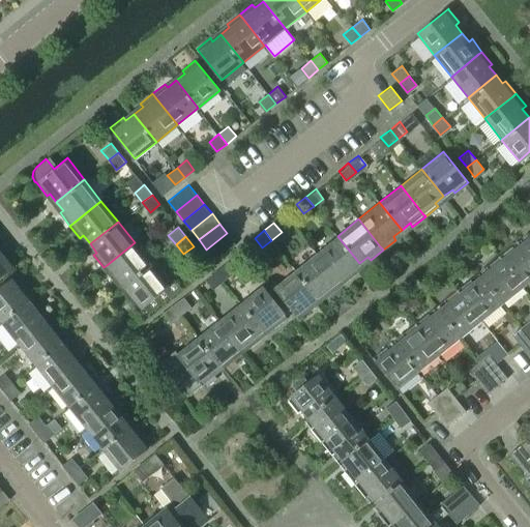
[(337,236),(316,253),(339,281),(341,284),(354,273),(351,270),(359,263),(337,236)]
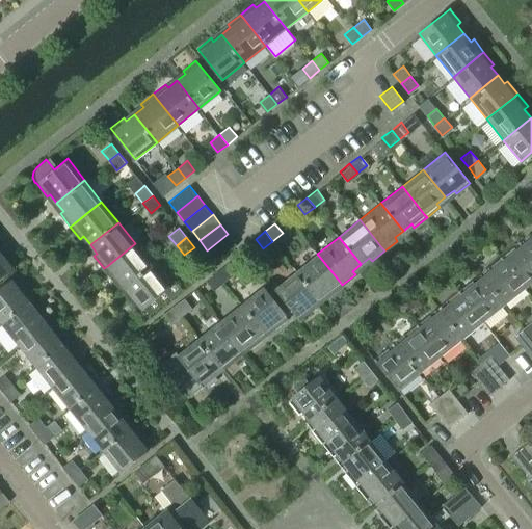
[(514,245),(501,256),(526,287),(531,282),(531,252),(525,242),(516,249),(514,245)]
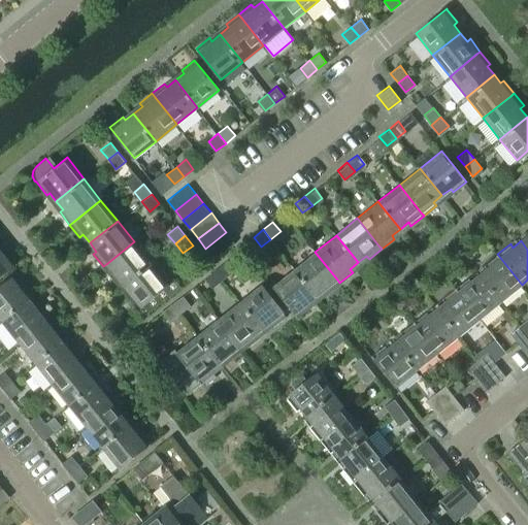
[(106,264),(103,266),(112,279),(117,276),(123,285),(151,263),(134,241),(106,264)]
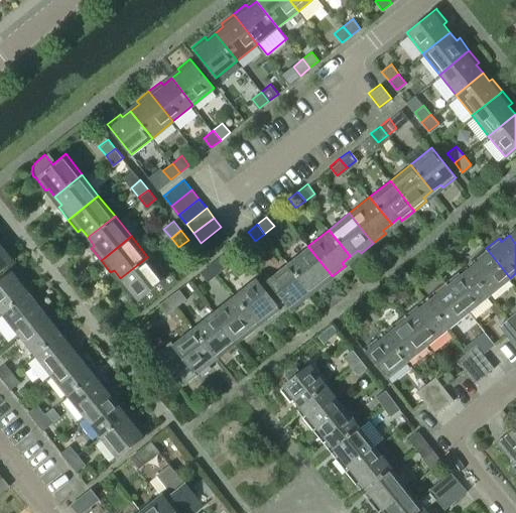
[(0,243),(0,268),(15,257),(5,244),(2,246),(0,243)]
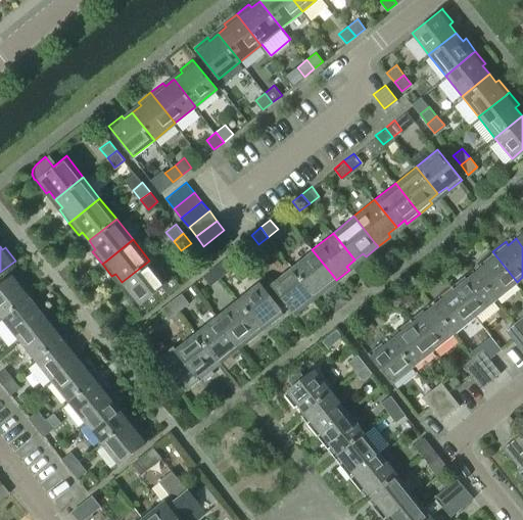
[(312,249),(291,266),(313,293),(322,286),(324,290),(336,280),(334,277),(312,249)]
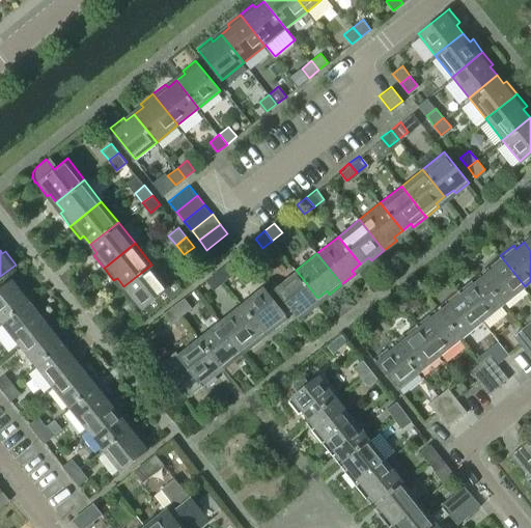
[(490,270),(481,276),(504,304),(525,286),(500,255),(487,266),(490,270)]
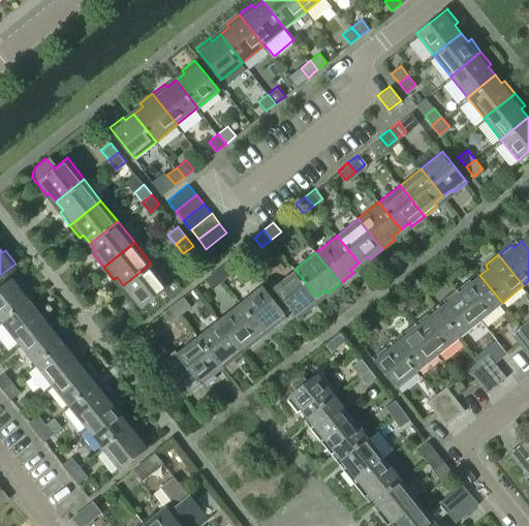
[(223,261),(214,270),(222,279),(231,271),(223,261)]
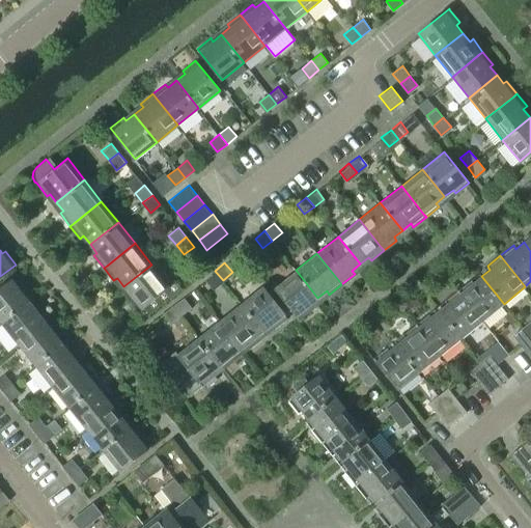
[(151,265),(123,286),(131,295),(127,298),(138,310),(143,317),(180,287),(175,280),(168,285),(151,265)]
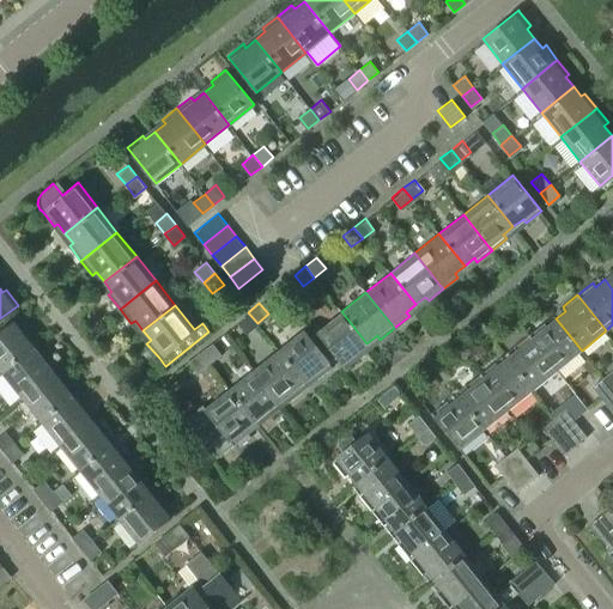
[(341,311),(316,332),(345,367),(360,354),(357,351),(366,343),(341,311)]
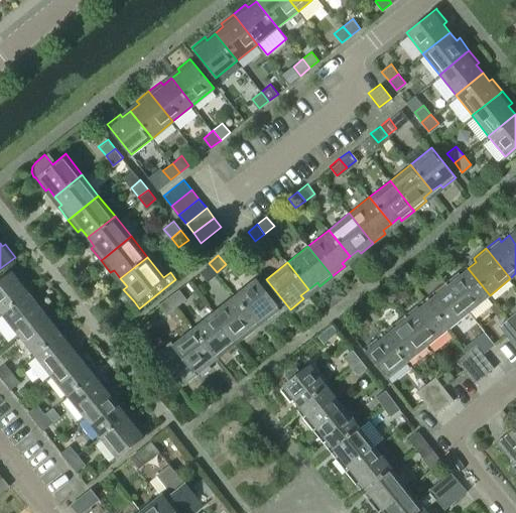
[(217,272),(209,263),(200,270),(207,279),(217,272)]
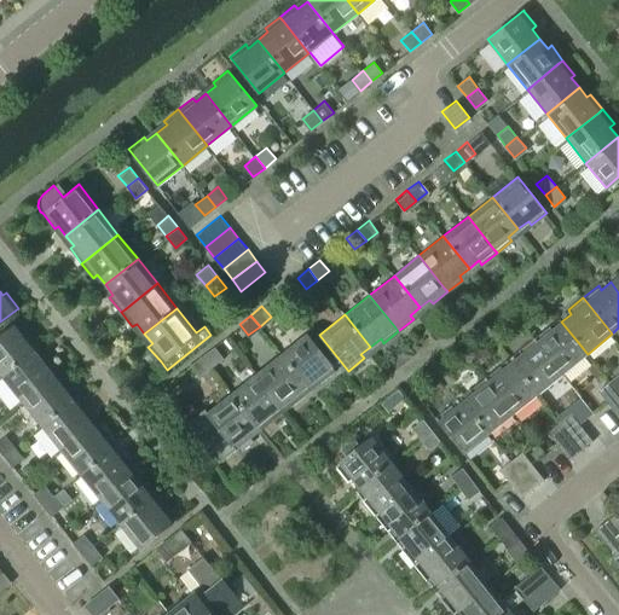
[(17,321),(0,335),(0,373),(1,376),(34,349),(25,340),(29,337),(17,321)]
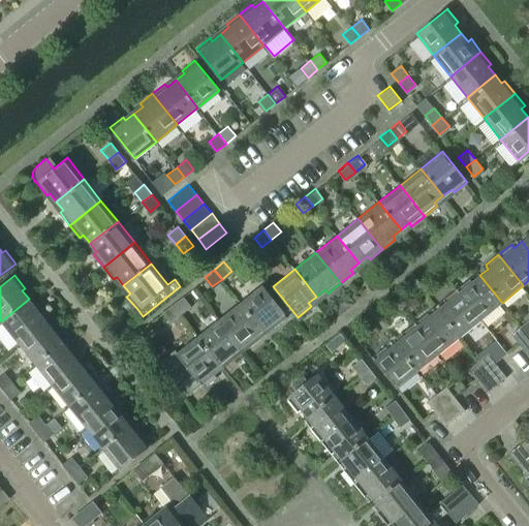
[(469,278),(457,288),(480,319),(502,303),(479,275),(472,281),(469,278)]
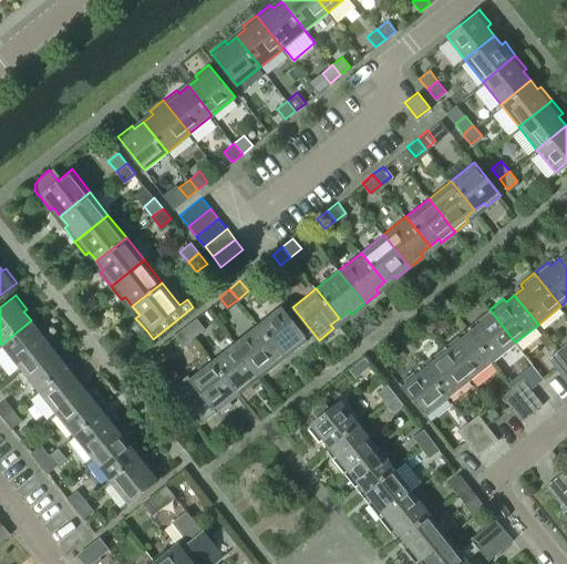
[(280,305),(257,324),(281,354),(290,347),(292,350),(307,338),(280,305)]
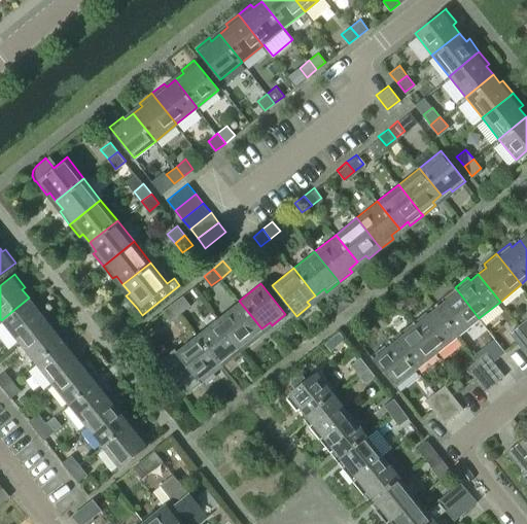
[(445,301),(436,307),(458,335),(479,318),(455,287),(442,298),(445,301)]
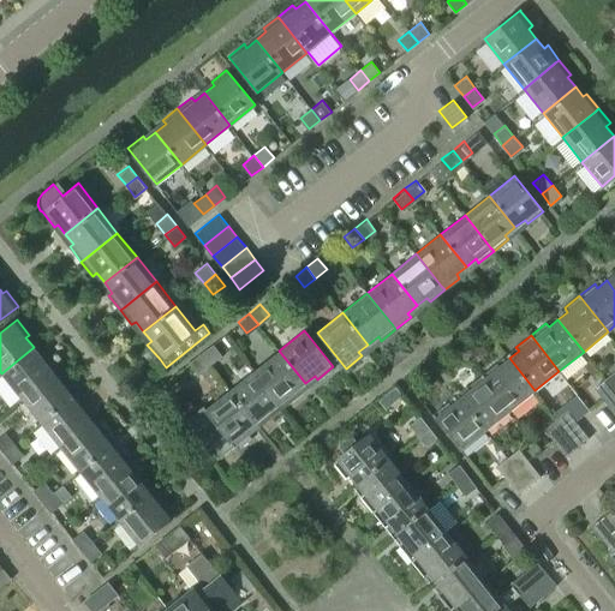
[(212,343),(201,352),(209,363),(220,354),(212,343)]
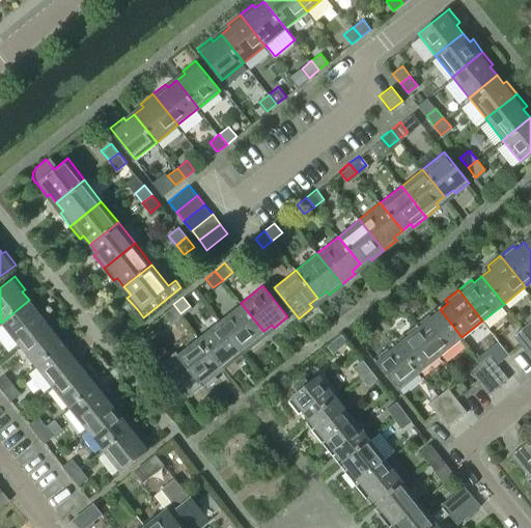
[(29,300),(1,323),(18,343),(46,322),(49,318),(38,306),(35,308),(29,300)]
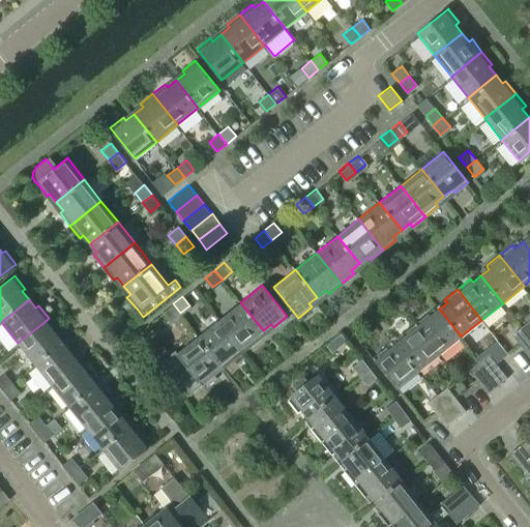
[(240,302),(219,319),(244,350),(257,341),(255,337),(263,330),(240,302)]
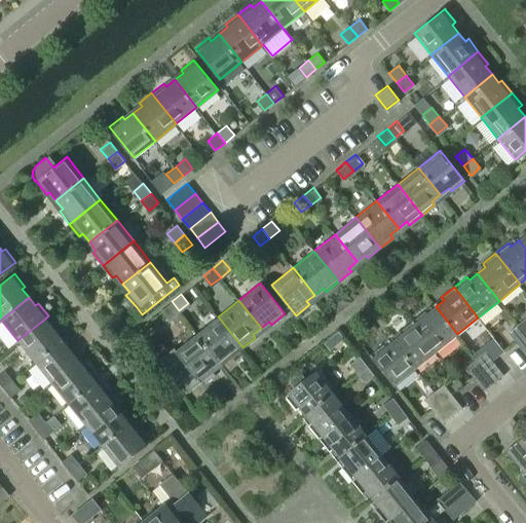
[(179,310),(172,301),(161,309),(170,319),(179,310)]
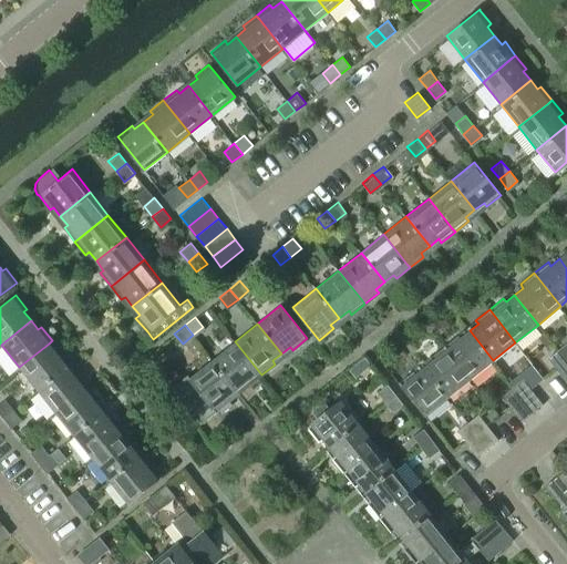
[(459,334),(444,345),(471,379),(493,360),(470,330),(461,338),(459,334)]
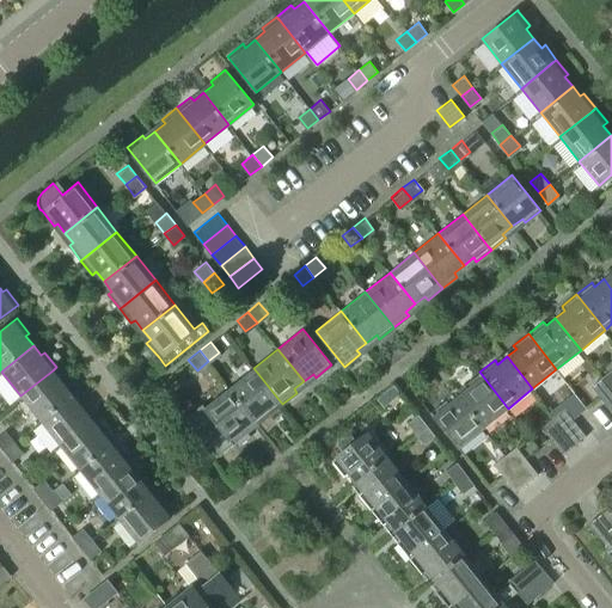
[(53,370),(20,395),(40,419),(72,394),(63,385),(68,382),(56,367),(53,370)]
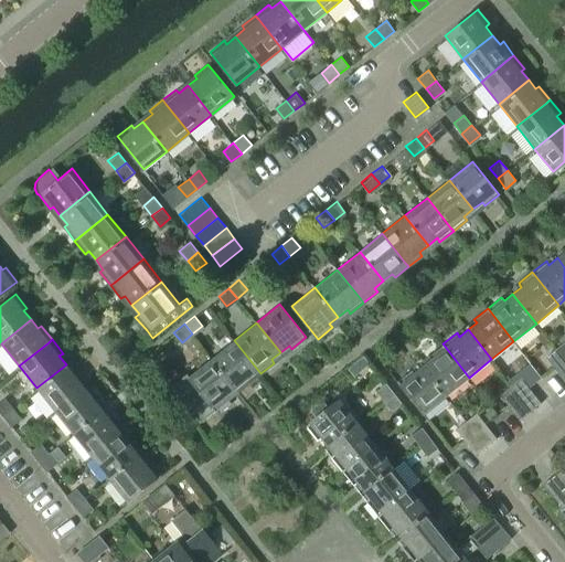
[(234,340),(212,359),(235,388),(244,381),(247,384),(260,373),(234,340)]
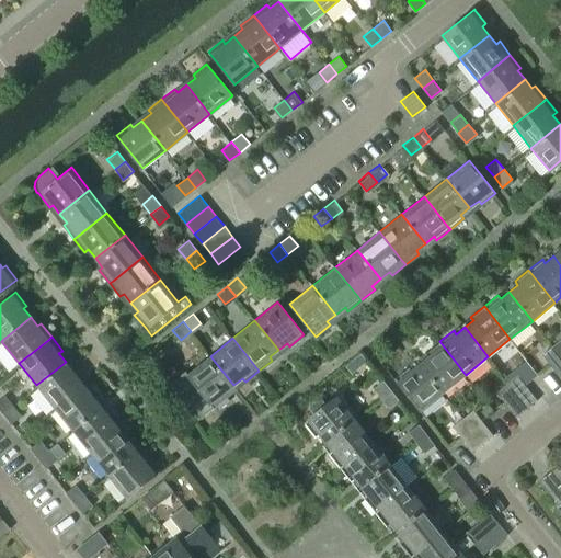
[(428,356),(420,363),(444,393),(466,375),(439,341),(426,352),(428,356)]
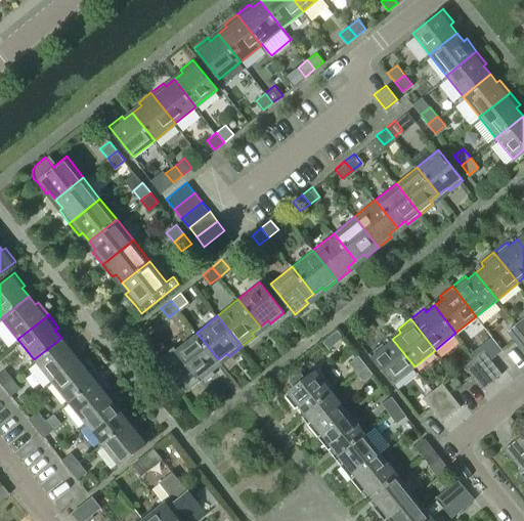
[(523,333),(516,322),(507,331),(523,352),(523,333)]
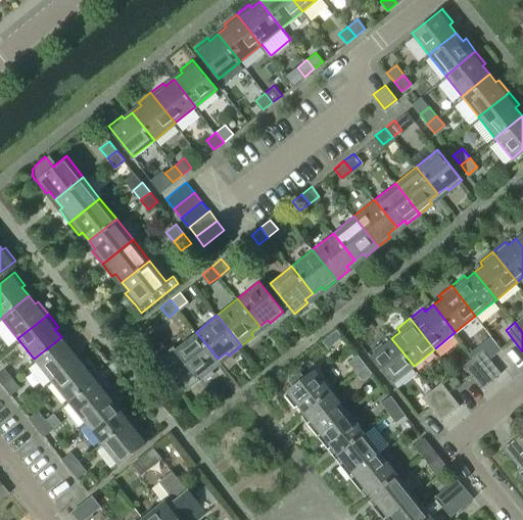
[(173,344),(159,356),(186,389),(199,379),(211,369),(209,366),(218,359),(196,332),(176,347),(173,344)]
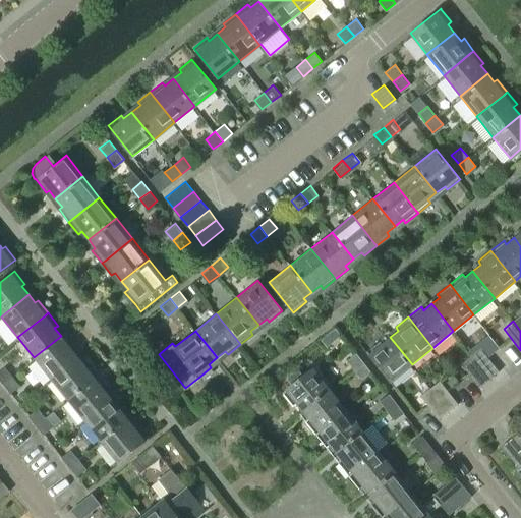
[(61,336),(34,357),(50,379),(77,356),(80,354),(71,342),(67,344),(61,336)]
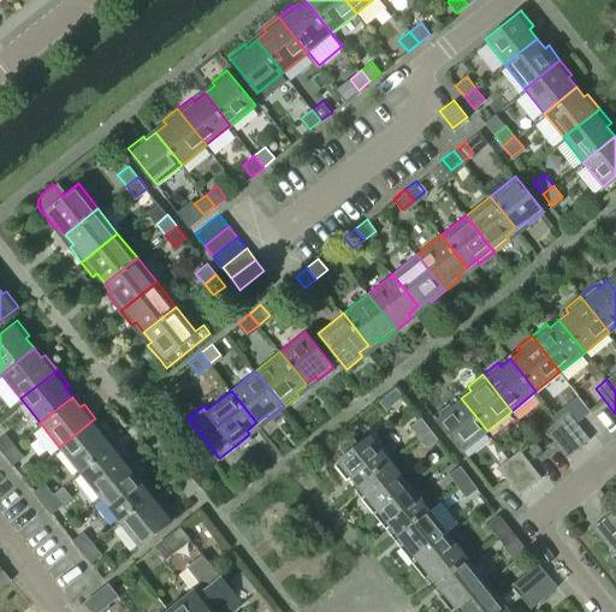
[(449,402),(433,414),(462,450),(487,431),(461,398),(451,405),(449,402)]
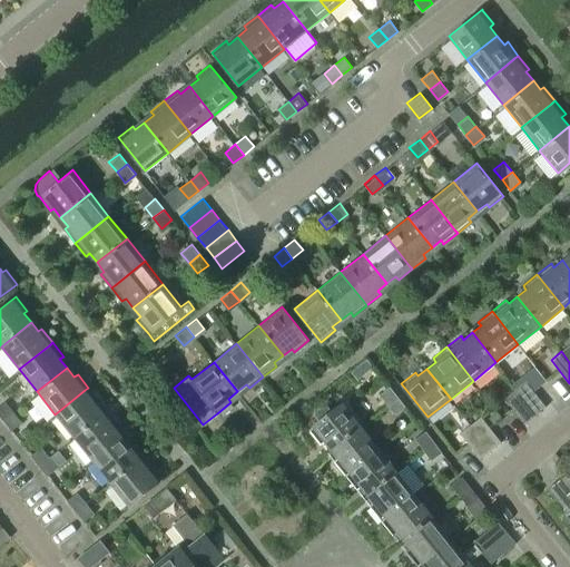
[(526,379),(516,388),(536,413),(546,404),(526,379)]
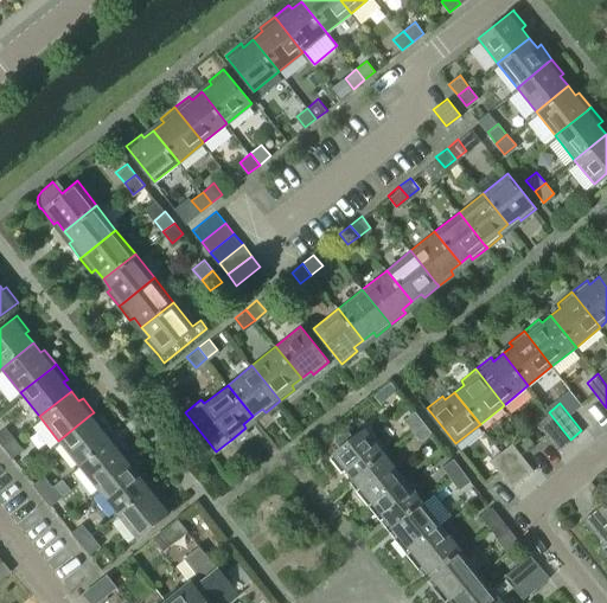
[(404,418),(413,429),(425,421),(415,410),(404,418)]
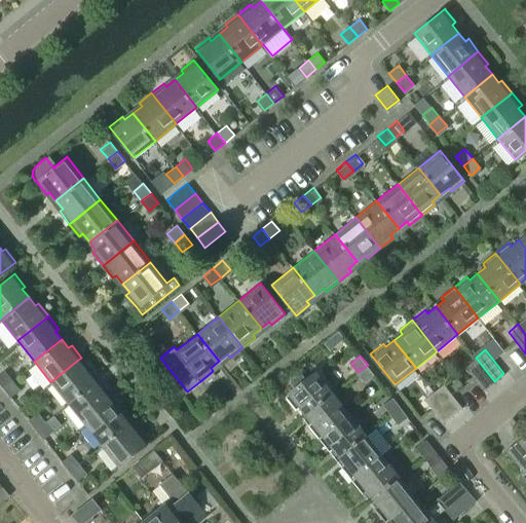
[(78,360),(50,382),(67,403),(95,381),(88,373),(91,370),(81,358),(78,360)]
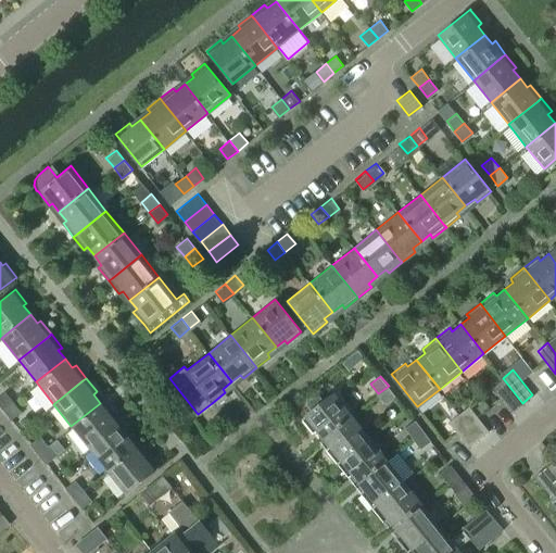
[(522,403),(503,378),(493,386),(513,411),(522,403)]
